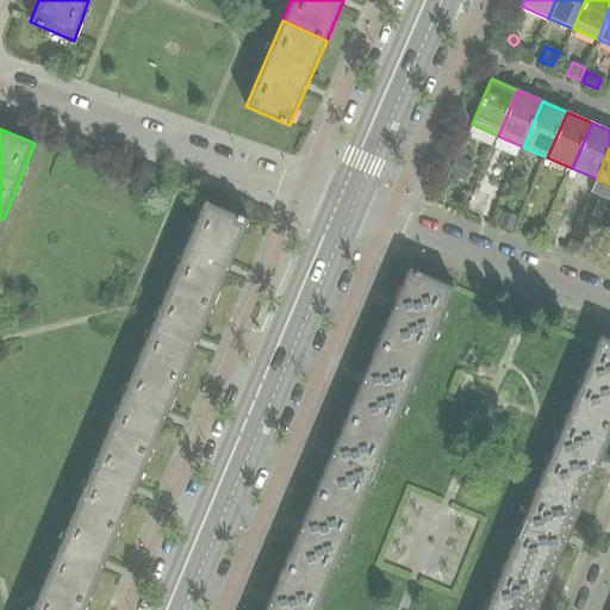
[(458,157),(450,174),(464,180),(471,163),(458,157)]
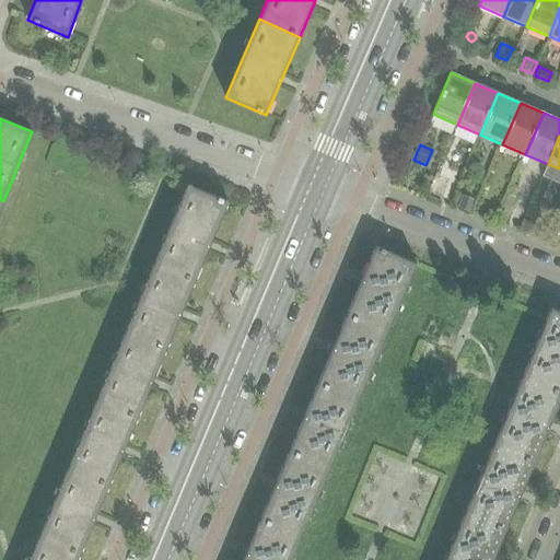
[(159,254),(199,270),(228,202),(187,185),(159,254)]
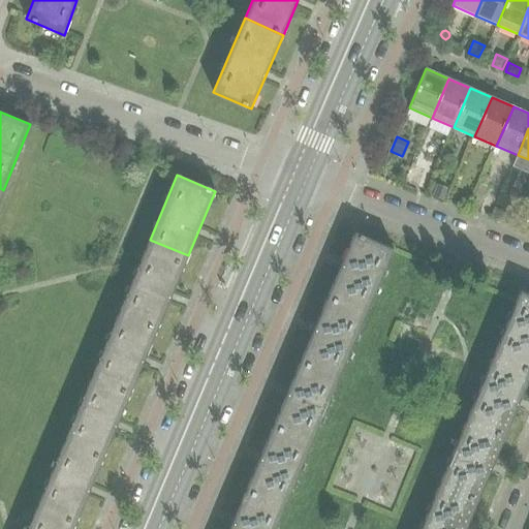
[(439,186),(435,197),(442,199),(446,189),(439,186)]
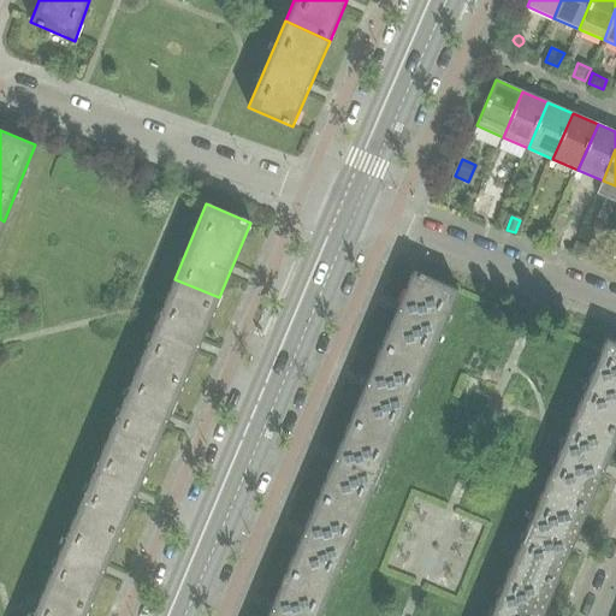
[(576,244),(573,254),(586,259),(590,250),(576,244)]
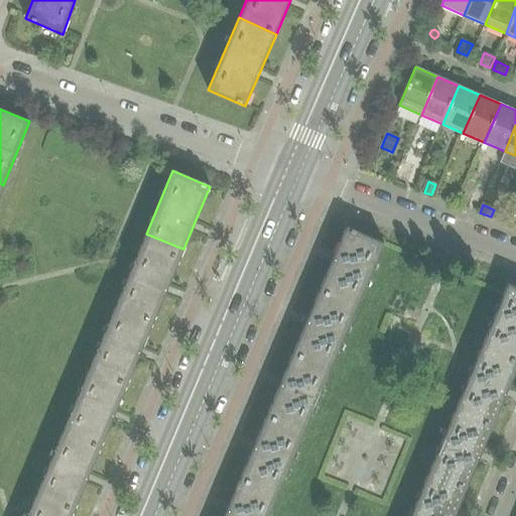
[(347,226),(319,289),(358,305),(384,242),(347,226)]
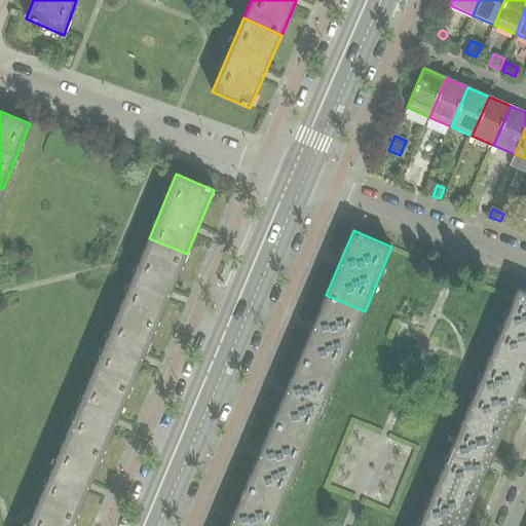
[(122,303),(160,318),(187,254),(149,238),(122,303)]
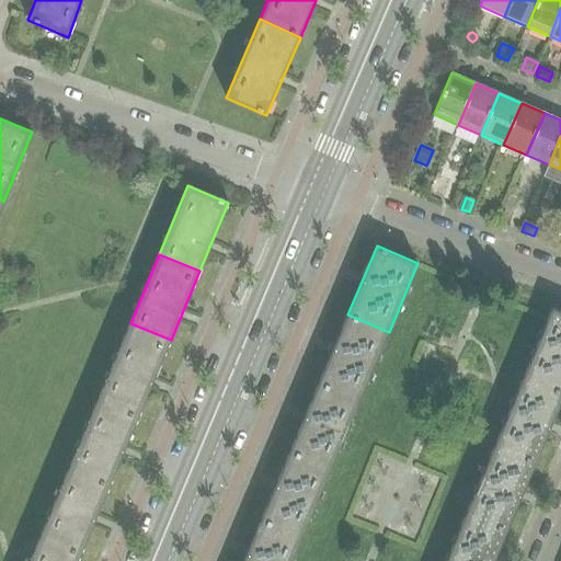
[(560,313),(551,309),(523,377),(560,393),(560,313)]
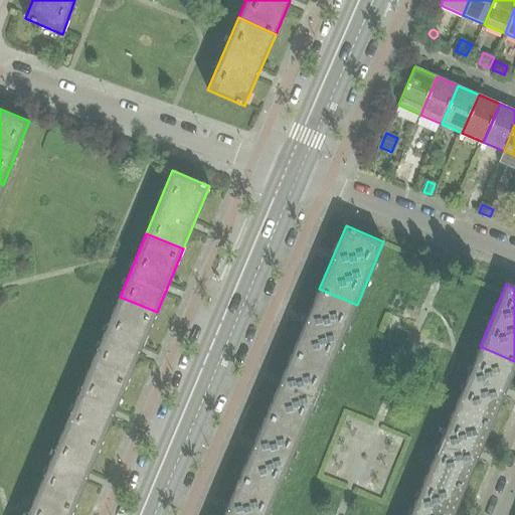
[(293,351),(330,367),(357,305),(319,289),(293,351)]
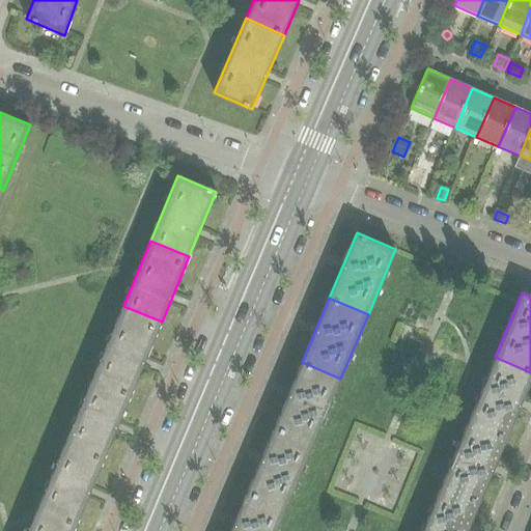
[(95,370),(135,387),(162,322),(123,306),(95,370)]
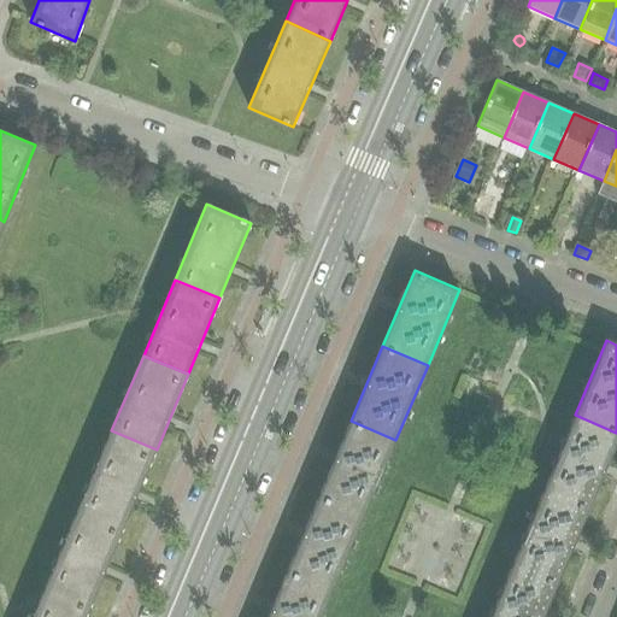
[(588,510),(616,440),(616,433),(575,415),(544,489),(588,510)]
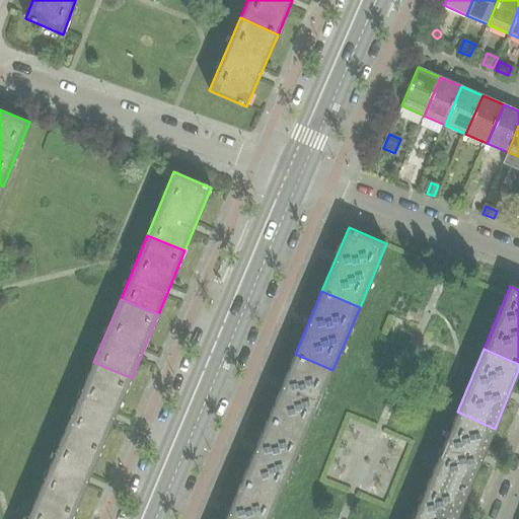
[(268,418),(306,434),(332,370),(295,354),(268,418)]
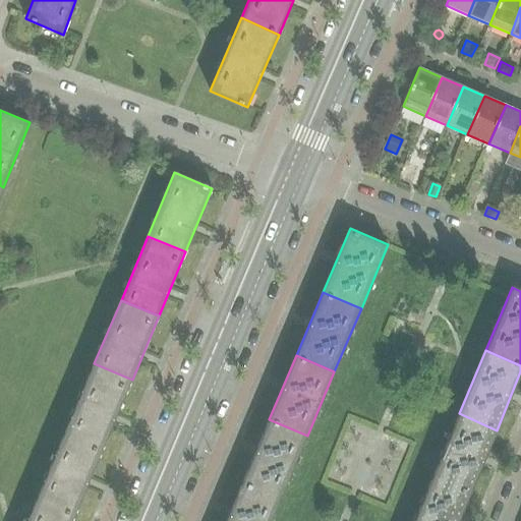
[(67,427),(105,444),(132,380),(94,363),(67,427)]
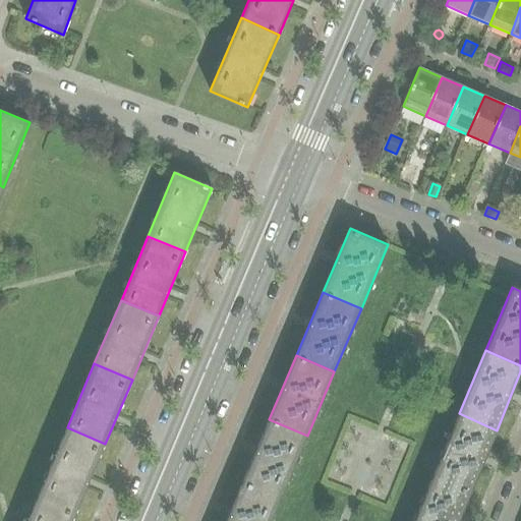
[(497,430),(459,413),(432,476),(470,494),(497,430)]
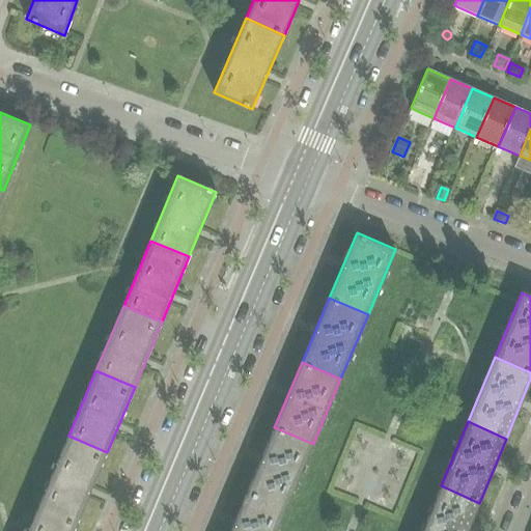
[(247,493),(285,509),(313,444),(274,427),(247,493)]
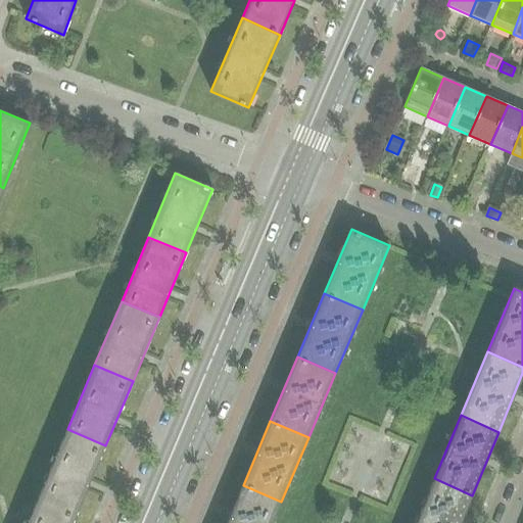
[(41,493),(79,509),(105,445),(67,429),(41,493)]
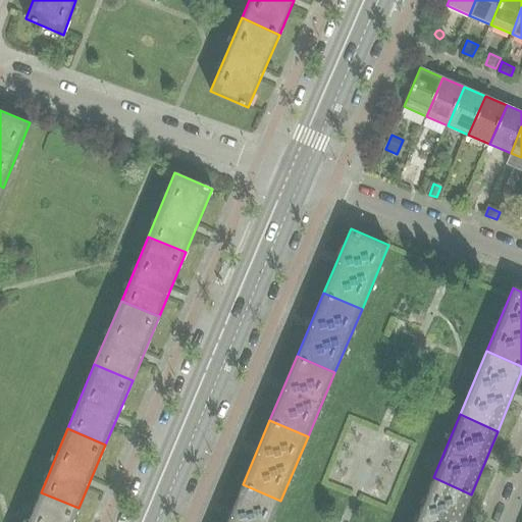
[(459,521),(471,494),(433,477),(414,521),(459,521)]
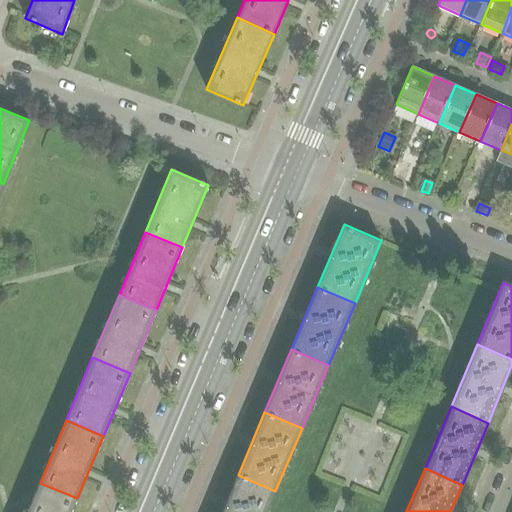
[(238,475),(222,511),(266,511),(275,491),(238,475)]
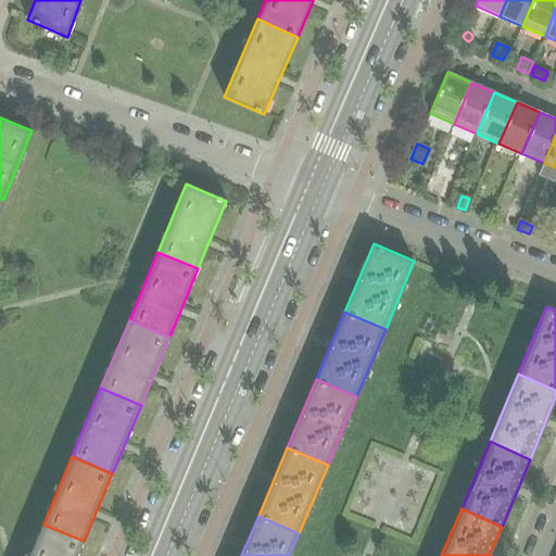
[(29,555),(77,555),(84,541),(43,525),(29,555)]
